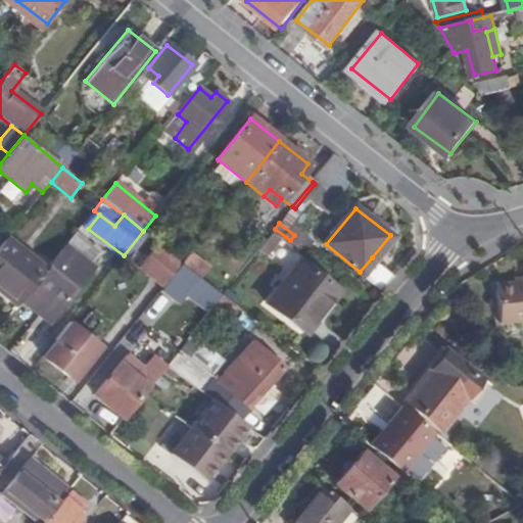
[(275,229),(260,246),(271,255),(286,237),(275,229)]
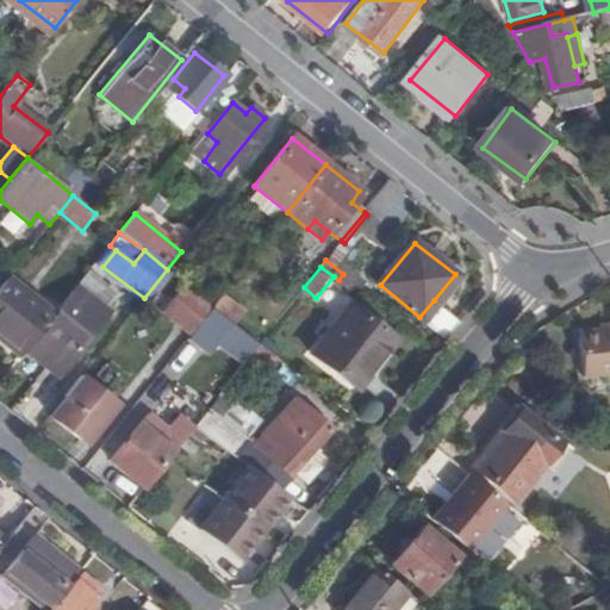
[(57,311),(11,273),(6,279),(54,317),(57,311)]
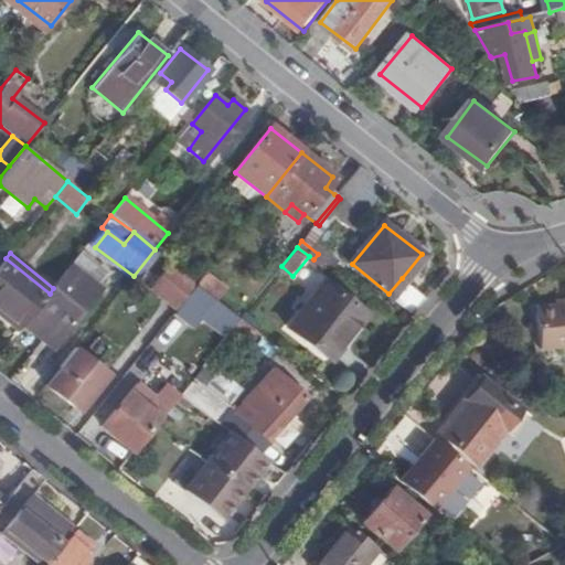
[(0,310),(21,328),(25,323),(50,294),(6,258),(0,265),(0,310)]
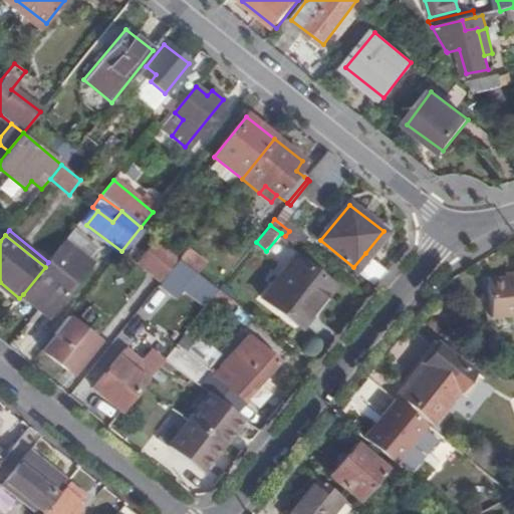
[(157,239),(136,264),(160,283),(178,260),(180,258),(157,239)]
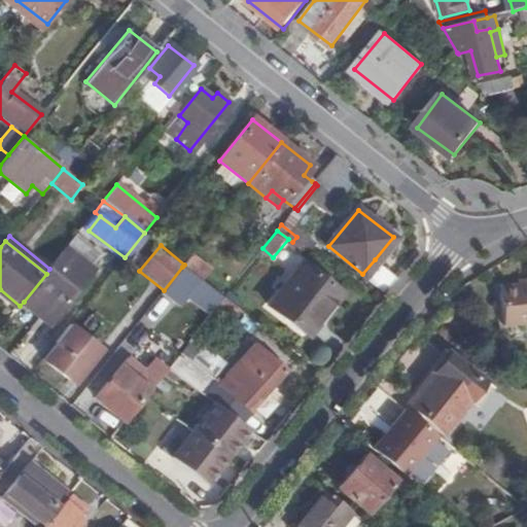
[(92,272),(65,249),(49,269),(46,274),(24,302),(50,324),(92,272)]
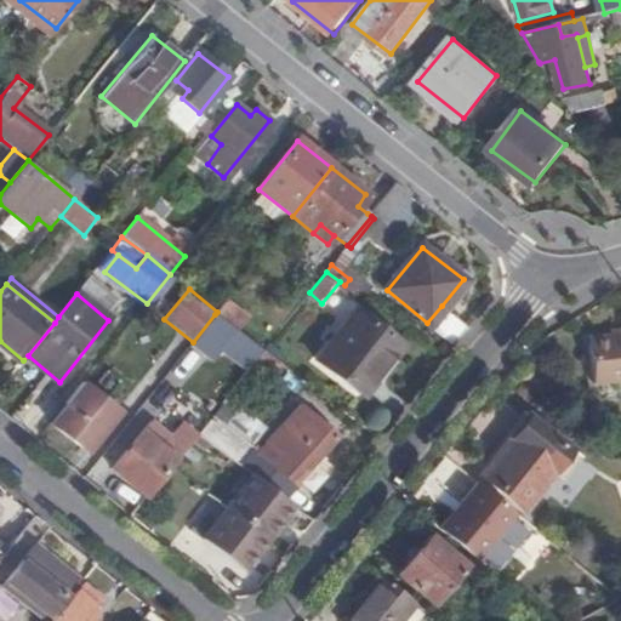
[(427,323),(454,345),(468,326),(442,306),(427,323)]
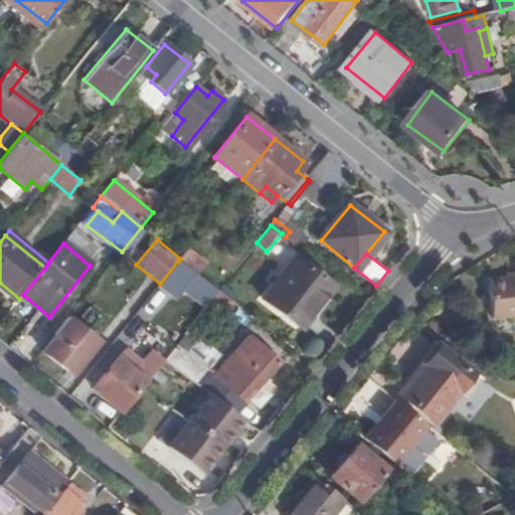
[(300,327),(331,286),(294,258),(263,299),(300,327)]
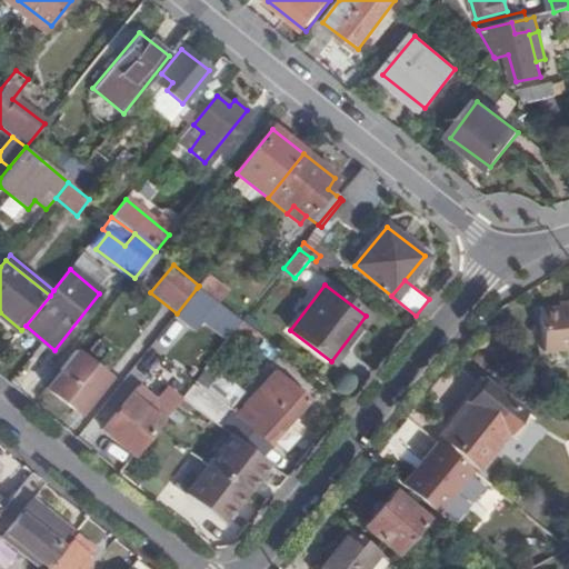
[(240,322),(197,288),(177,313),(176,315),(189,326),(199,313),(229,336),(240,322)]
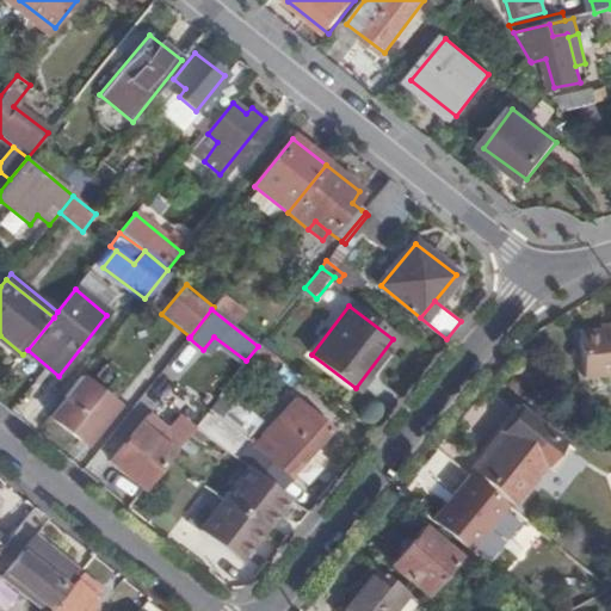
[(270,331),(259,343),(279,359),(289,346),(270,331)]
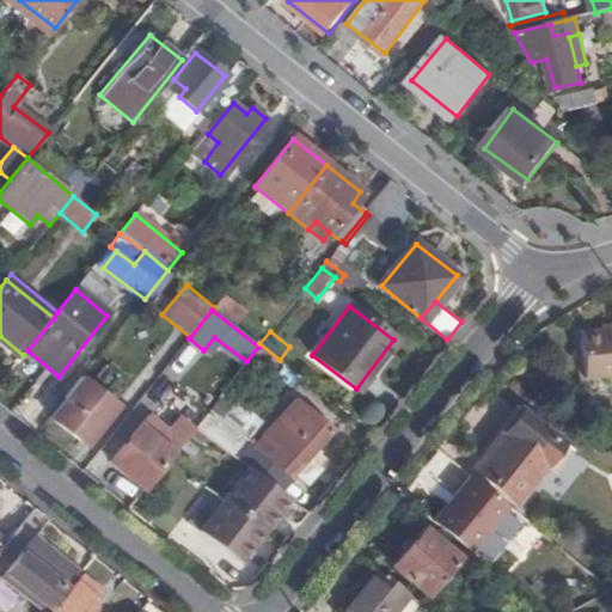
[(0,344),(19,360),(23,355),(0,336),(0,344)]
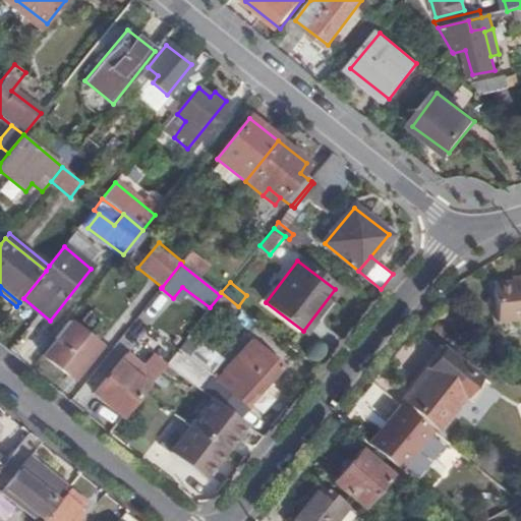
[(128,351),(173,301),(162,291),(117,341),(128,351)]
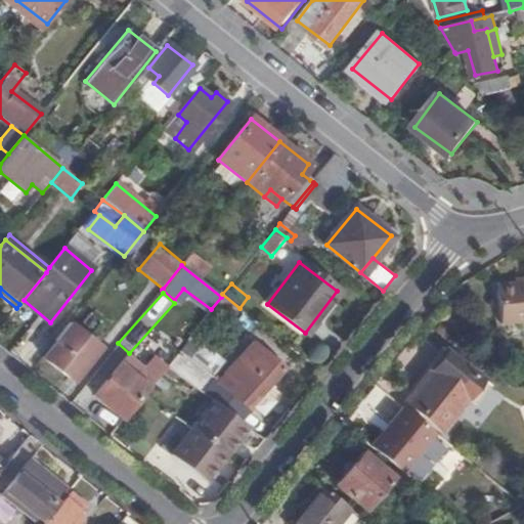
[(0,329),(16,308),(0,295),(0,329)]
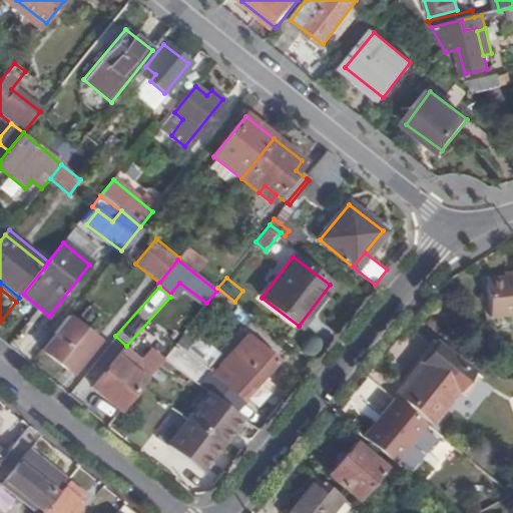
[(512,321),(512,290),(489,294),(493,324),(512,321)]
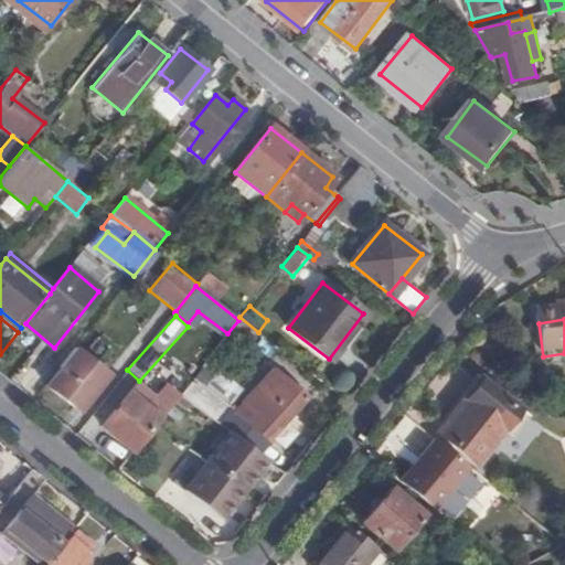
[(105,374),(74,350),(62,364),(64,366),(49,386),(77,409),(105,374)]
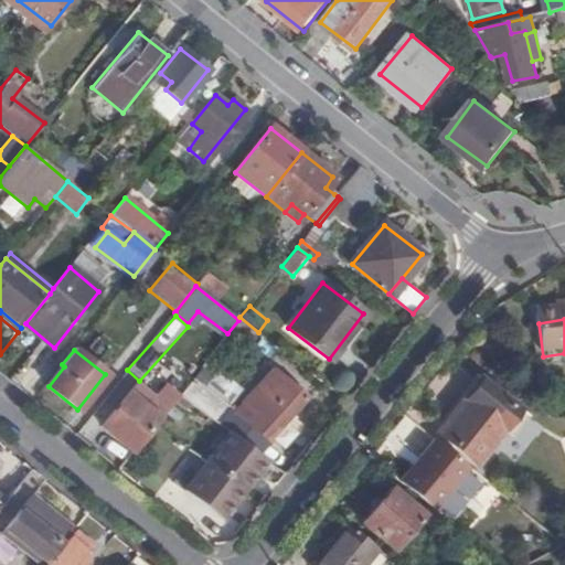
[(234,412),(192,377),(180,394),(211,417),(230,433),(258,455),(305,397),(269,370),(234,412)]
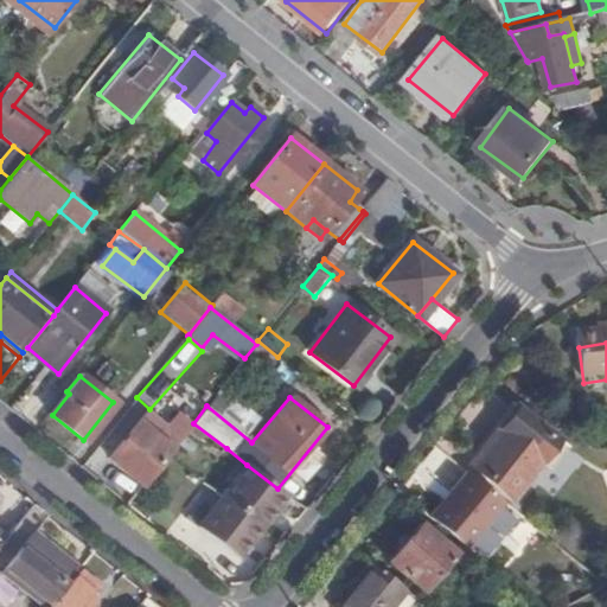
[(511,497),(556,439),(515,406),(470,465),(511,497)]
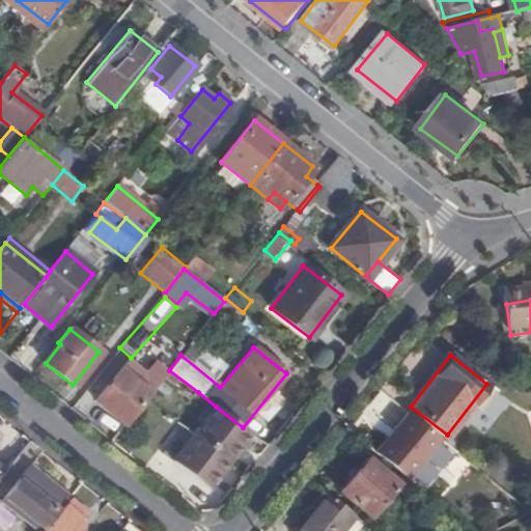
[(95,401),(124,424),(146,396),(150,393),(139,383),(147,372),(129,359),(95,401)]
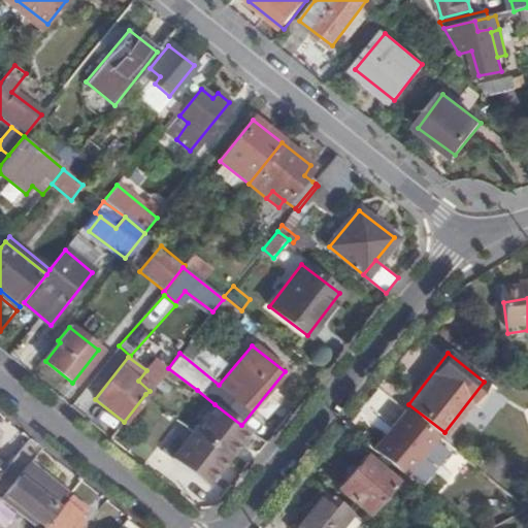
[(197,390),(168,368),(161,376),(192,398),(197,390)]
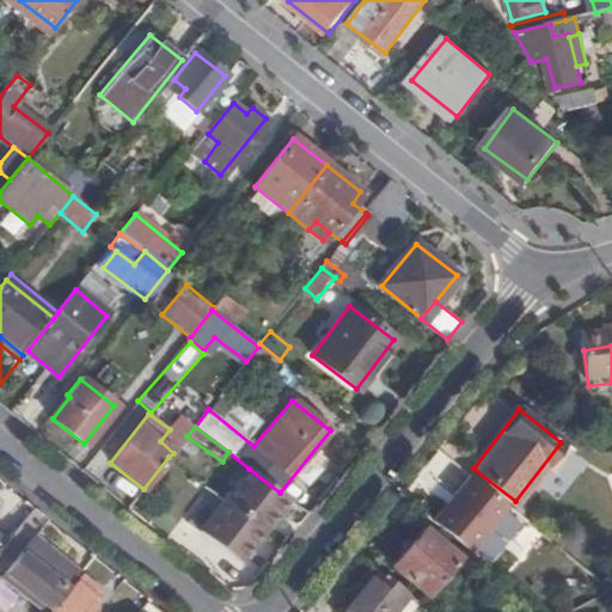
[(264,530),(288,499),(280,493),(249,469),(225,500),(225,501),(264,530)]
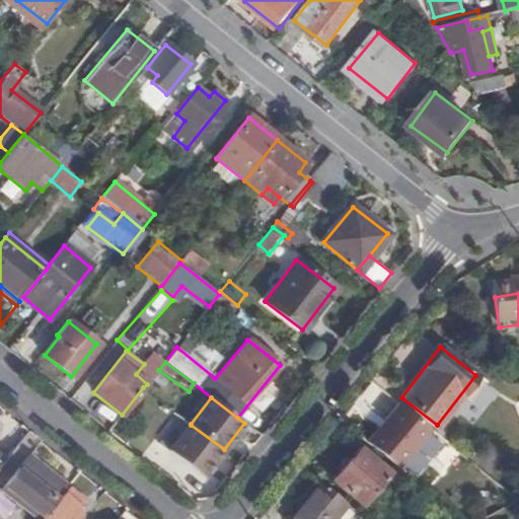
[(416,457),(442,476),(461,450),(398,403),(369,443),(405,470),(416,457)]
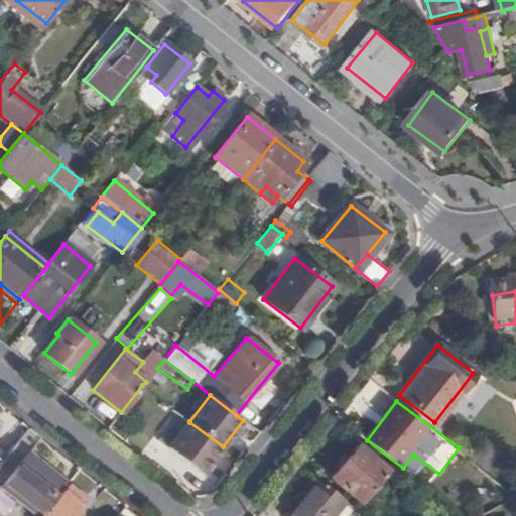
[(160,439),(169,447),(189,422),(180,415),(160,439)]
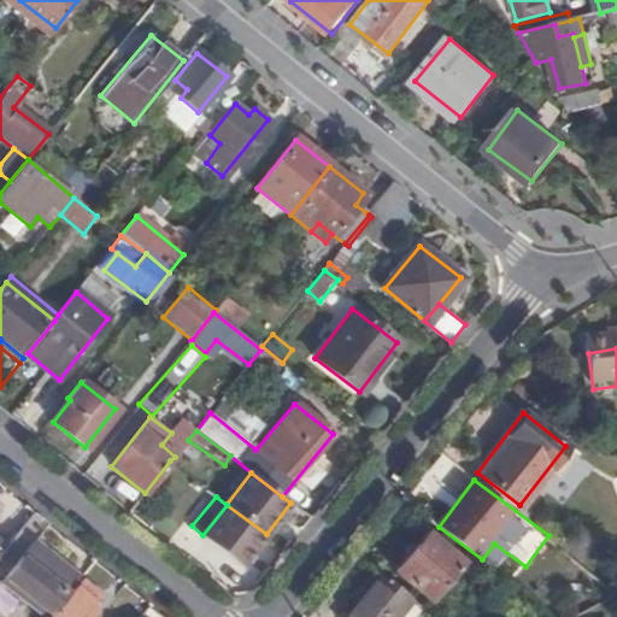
[(241,565),(266,534),(227,505),(203,535),(241,565)]
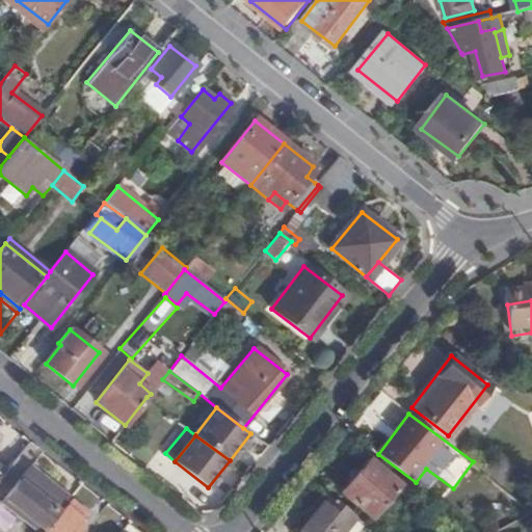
[(44,529),(68,499),(30,467),(43,452),(30,442),(4,475),(2,477),(12,486),(1,502),(18,515),(21,511),(44,529)]
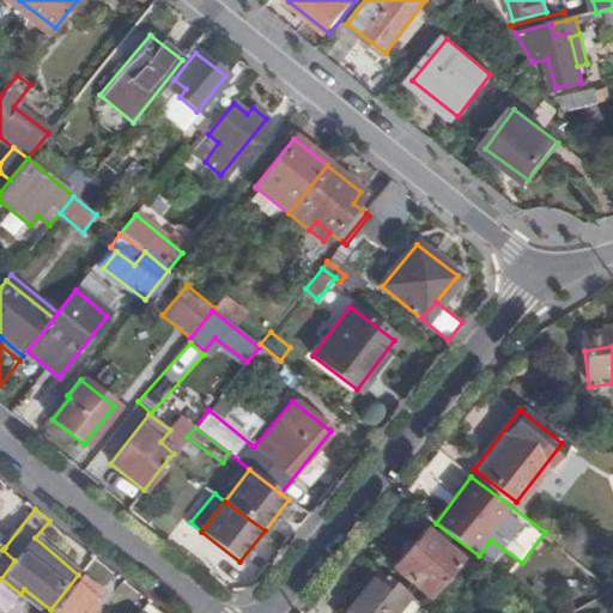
[(426,594),(457,557),(423,527),(390,566),(426,594)]
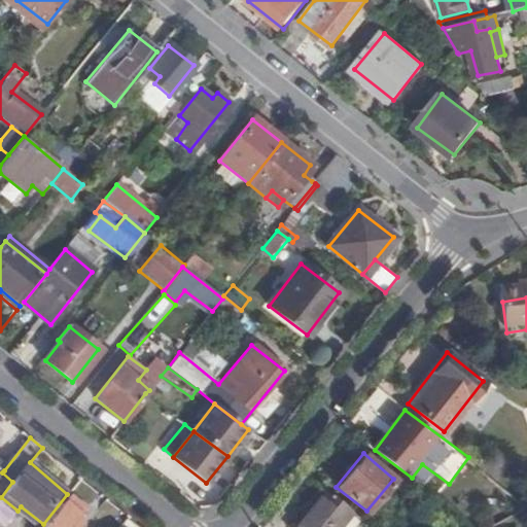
[(341,526),(353,512),(323,487),(290,526),(341,526)]
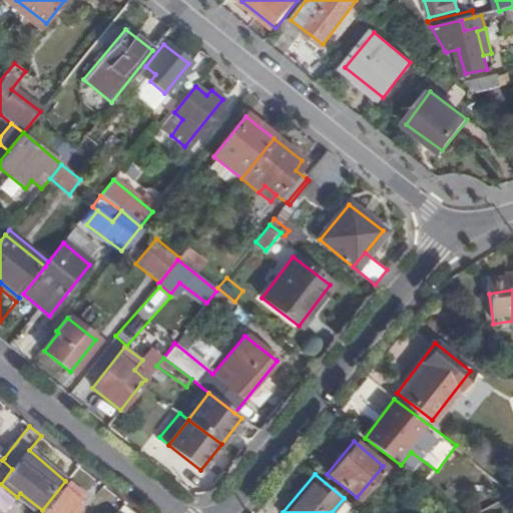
[(80,493),(65,481),(42,510),(39,512),(71,512),(76,507),(72,504),(80,493)]
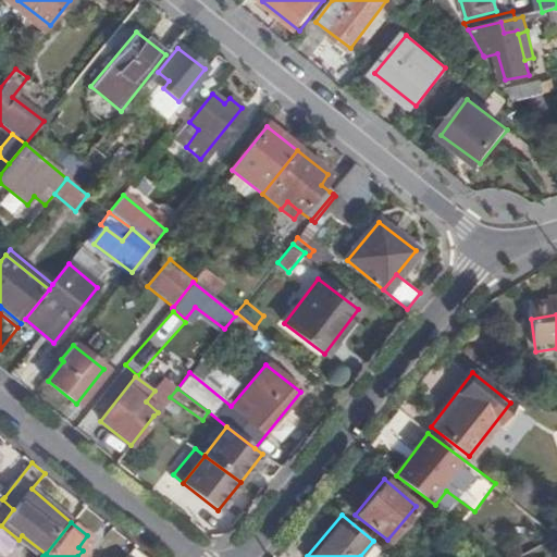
[(0,549),(5,554),(14,540),(0,530),(0,549)]
